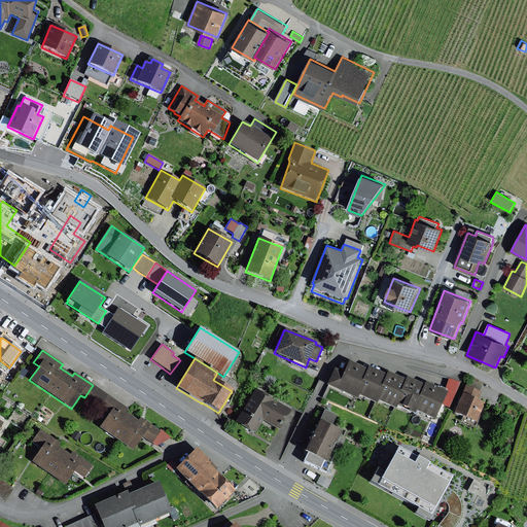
[(366,369),(348,360),(343,373),(334,369),(325,386),(357,399),(358,396),(376,405),(378,401),(395,410),(397,407),(401,409),(401,408),(409,411),(408,412),(415,415),(416,411),(433,419),(446,393),(425,384),(424,386),(406,378),(405,380),(387,372),(386,374),(367,365),(366,369)]
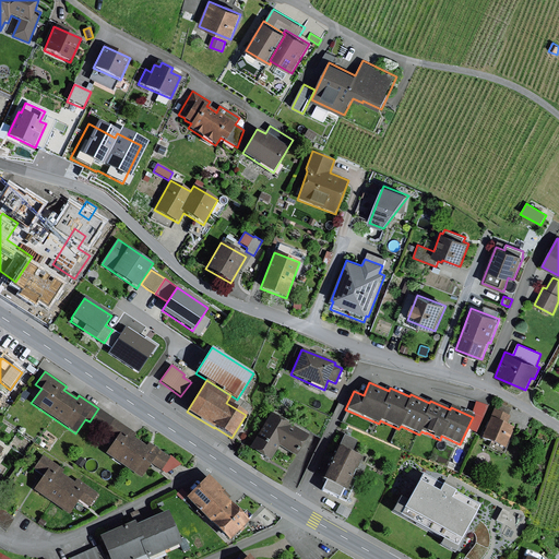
[(105,432),(115,419),(98,408),(90,421),(105,432)]
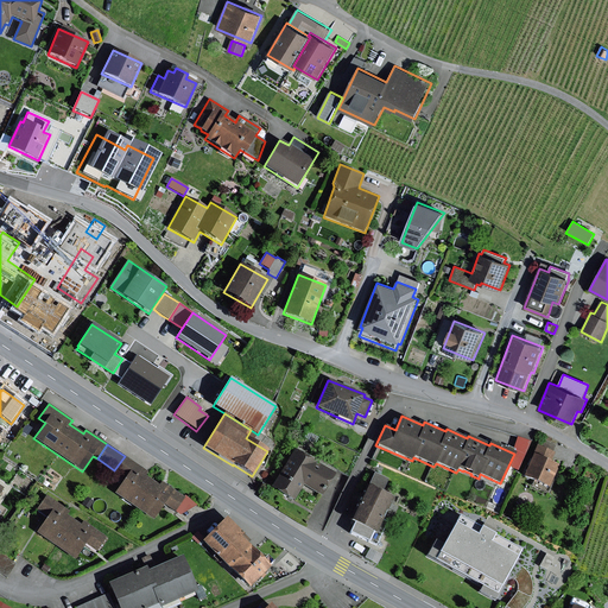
[(555,453),(537,445),(523,477),(549,488),(558,466),(551,462),(555,453)]
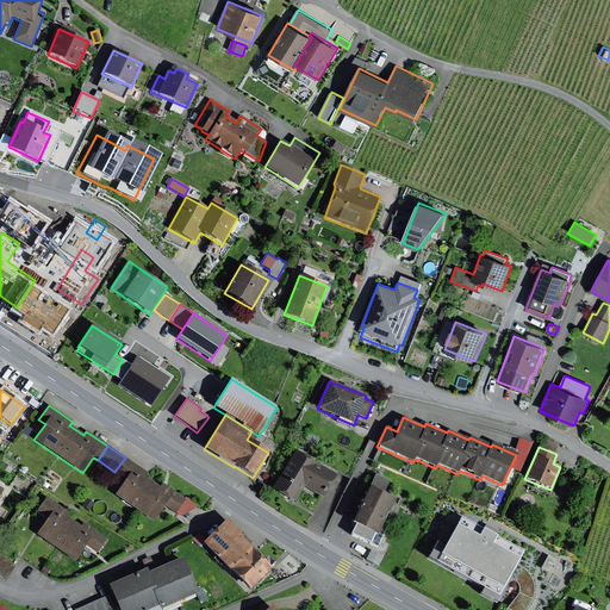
[(336,477),(296,450),(272,490),(294,504),(305,487),(323,499),(336,477)]
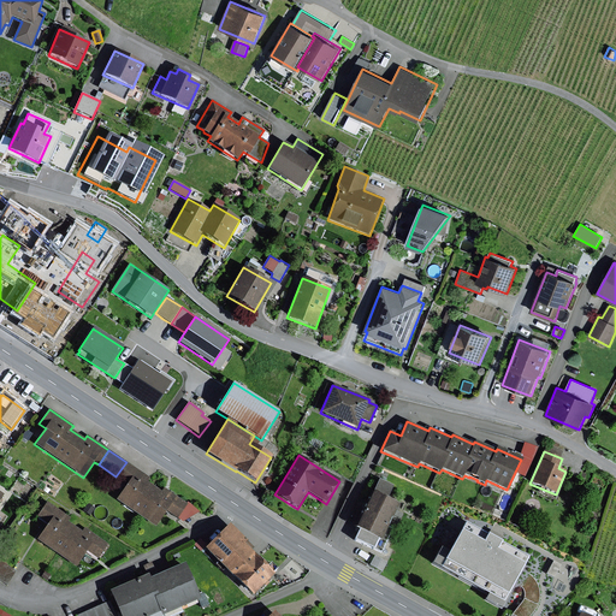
[(149,479),(126,462),(116,477),(128,484),(117,501),(155,527),(166,511),(183,522),(191,517),(200,511),(188,503),(187,504),(166,491),(164,489),(161,492),(147,483),(149,479)]
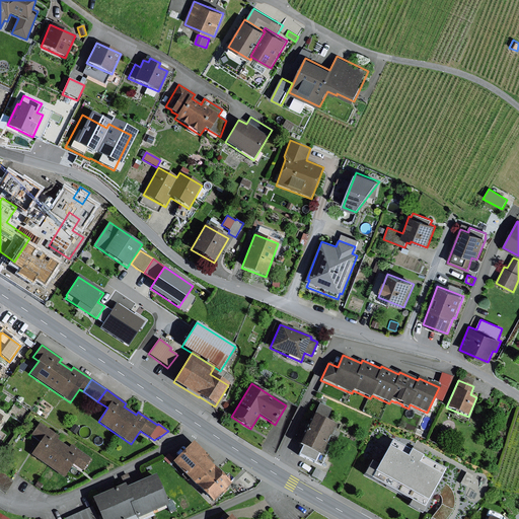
[(332,410),(319,403),(299,445),(303,447),(299,455),(321,466),(330,446),(327,444),(337,425),(327,421),(332,410)]
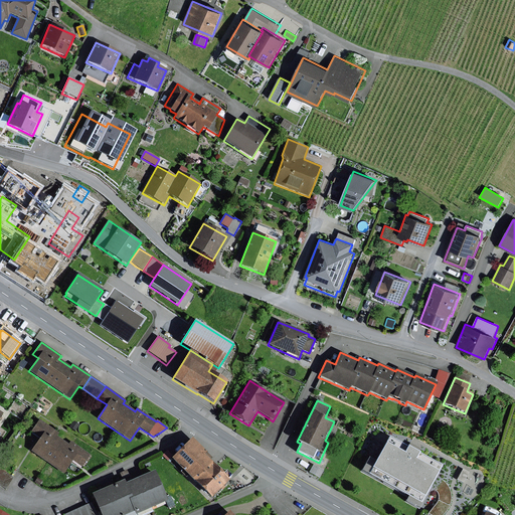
[(59,434),(39,419),(31,432),(40,438),(30,452),(63,474),(72,461),(82,467),(91,455),(70,442),(68,445),(57,438),(59,434)]
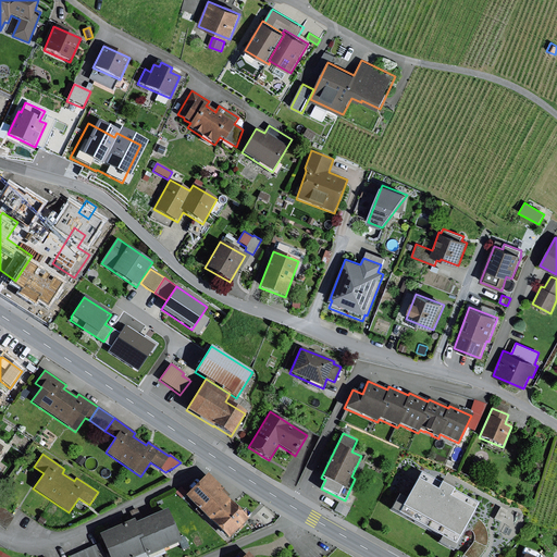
[(86,460),(79,456),(74,462),(81,467),(86,460)]
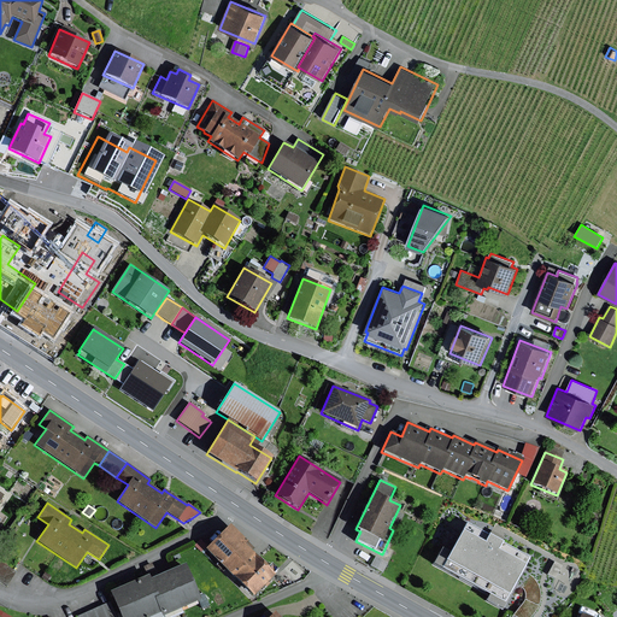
[(529,559),(465,524),(440,570),(504,605),(529,559)]
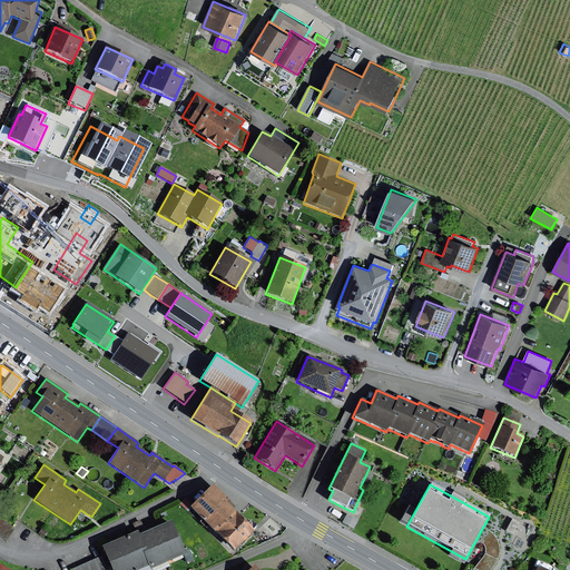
[(213,485),(189,509),(234,552),(254,532),(226,504),(228,501),(213,485)]
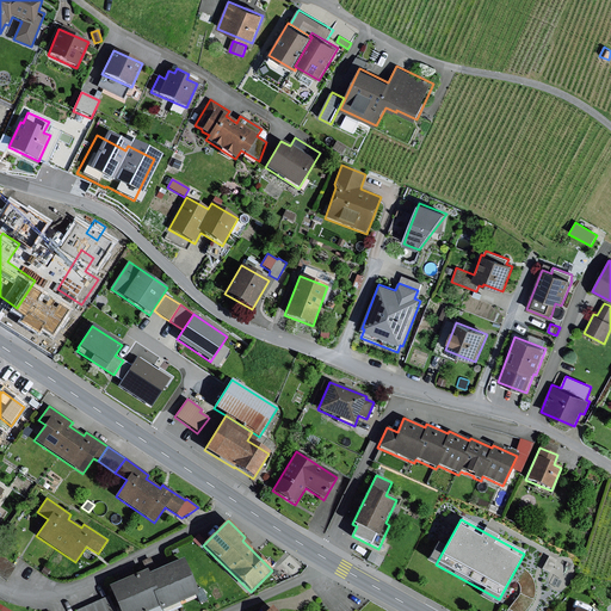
[(204,541),(198,536),(192,542),(198,547),(204,541)]
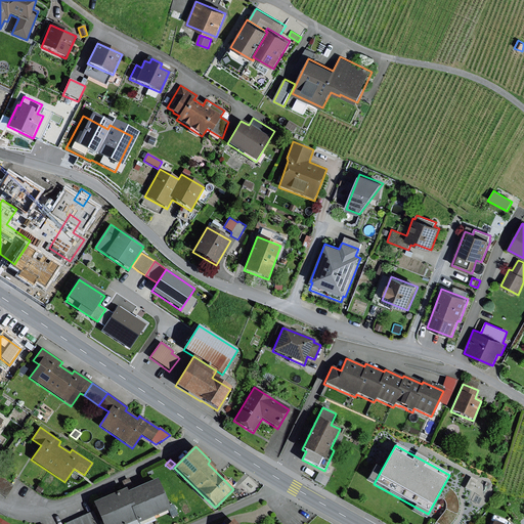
[(13,486),(0,478),(0,494),(5,498),(13,486)]
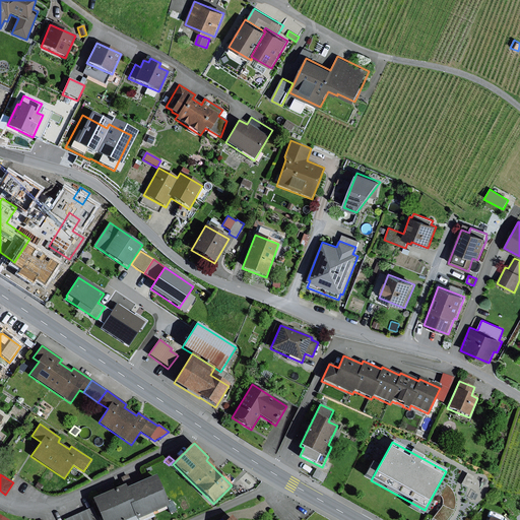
[(473,477),(467,474),(461,485),(467,489),(473,477)]
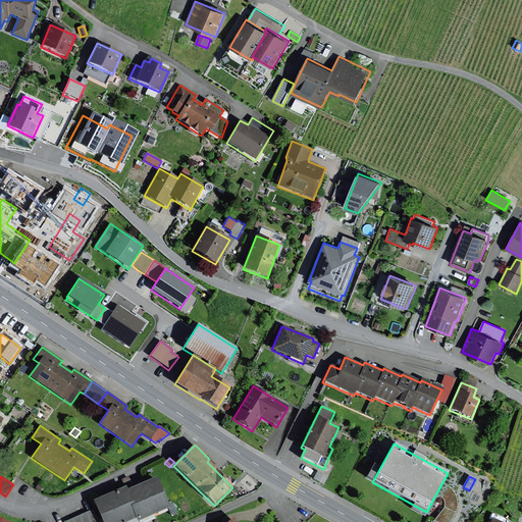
[(125,487),(92,502),(101,521),(128,521),(136,519),(136,521),(139,521),(170,509),(156,477),(126,490),(125,487)]
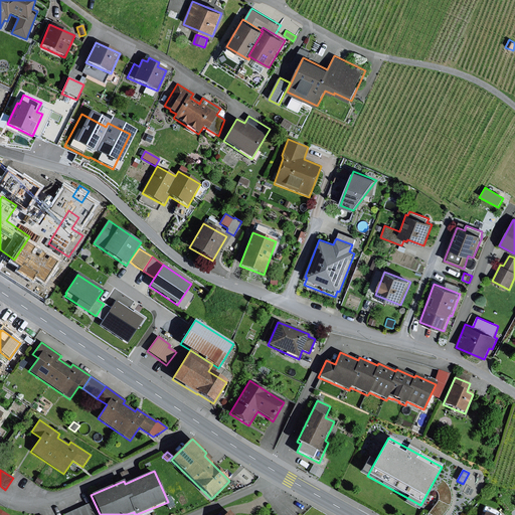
[(446,514),(452,497),(441,494),(433,514),(446,514)]
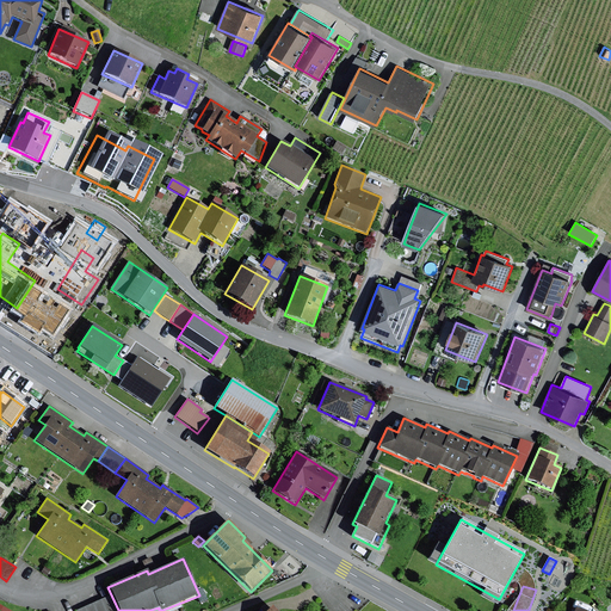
[(115,610),(109,597),(76,610),(75,610),(115,610)]
